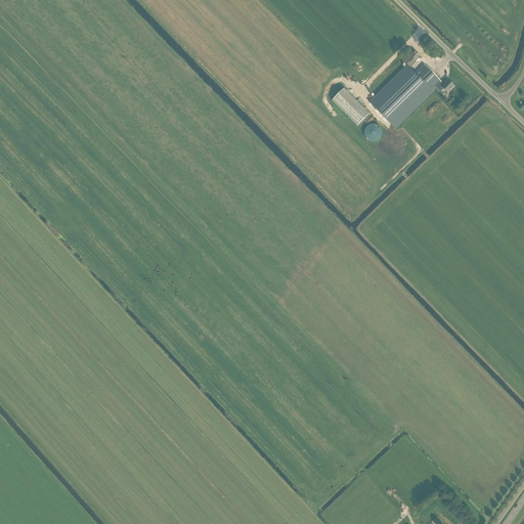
[(411,51),(402,60),(409,68),(419,58),(411,51)]
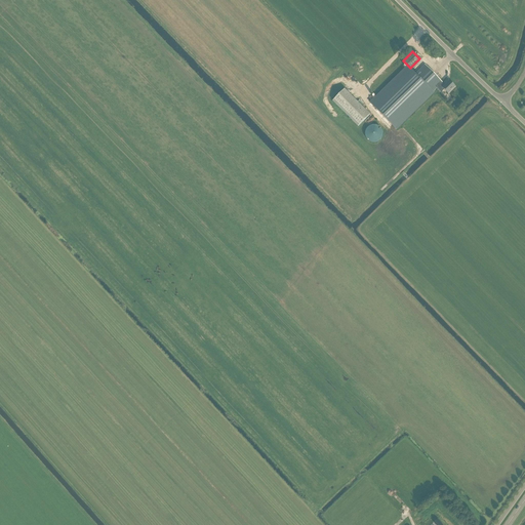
[(450,81),(445,86),(442,83),(425,65),(382,106),(400,124),(437,88),(442,93),(443,92),(442,92),(444,90),(448,94),(455,87),(450,81)]
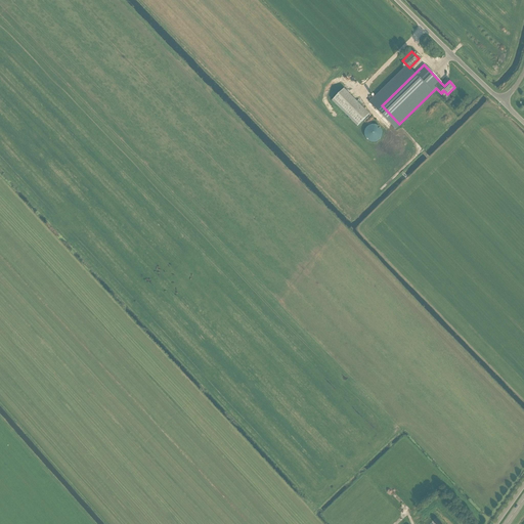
[(403,70),(392,80),(395,83),(406,73),(403,70)]
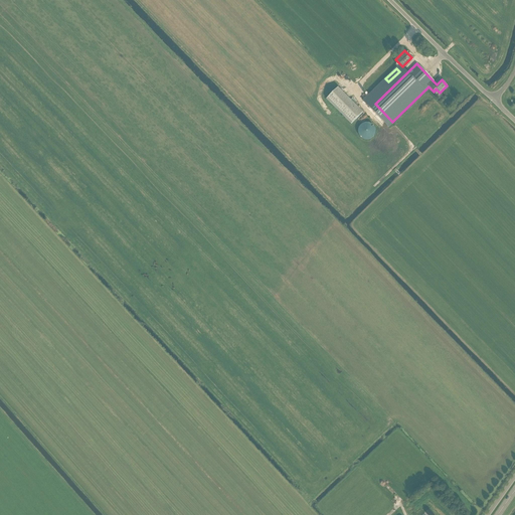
[(338,88),(327,99),(351,124),(363,113),(338,88)]
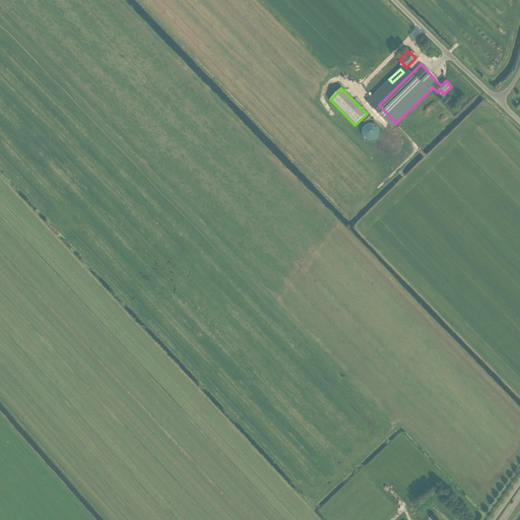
[(379,134),(379,133),(379,132),(379,131),(379,130),(378,129),(378,128),(378,127),(377,127),(376,126),(375,125),(374,125),(373,124),(372,124),(371,124),(370,124),(369,124),(368,125),(367,125),(366,125),(366,126),(365,126),(364,127),(363,128),(363,129),(363,130),(362,130),(362,131),(362,132),(362,133),(362,134),(362,135),(363,136),(363,137),(363,138),(364,138),(364,139),(365,139),(366,140),(367,141),(368,141),(369,141),(370,141),(371,141),(372,141),(373,141),(374,141),(375,140),(376,140),(376,139),(377,139),(378,138),(378,137),(379,136),(379,135),(379,134)]
